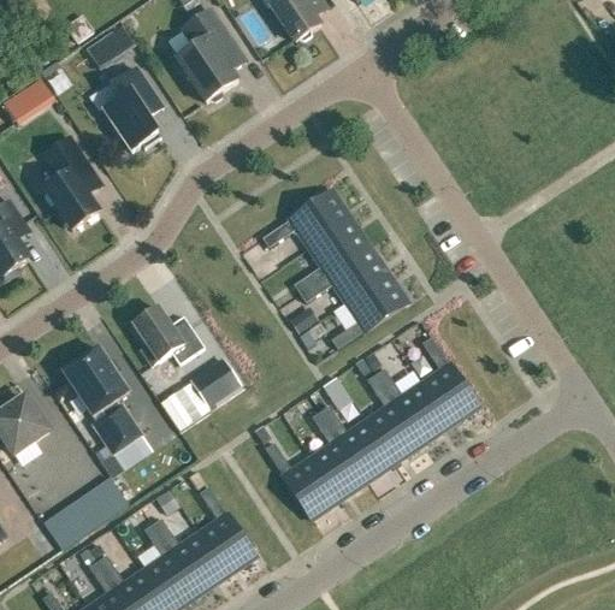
[(319,24),(314,16),(326,9),(320,0),(278,0),(271,5),(295,41),(299,39),(302,40),(309,35),(309,30),(319,24)]
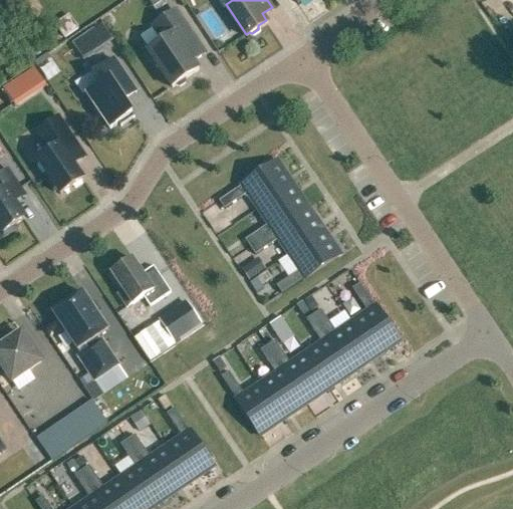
[(198,66),(192,57),(204,50),(194,35),(175,6),(151,22),(161,37),(146,47),(171,84),(174,82),(179,83),(184,79),(185,74),(198,66)]
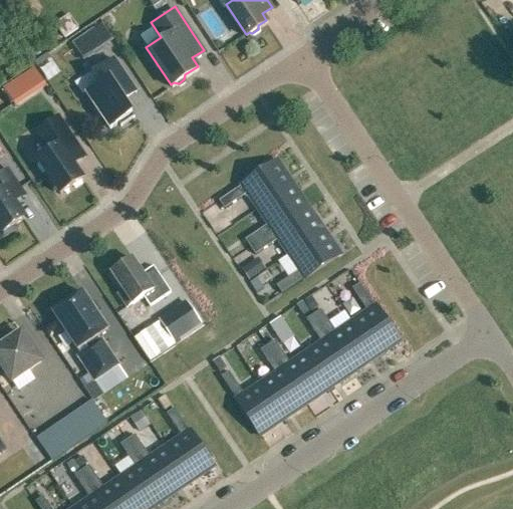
[(67,11),(54,21),(63,35),(77,25),(67,11)]
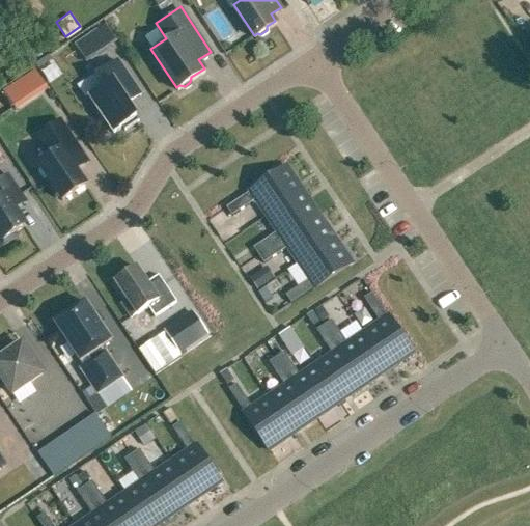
[(113,37),(103,23),(74,43),(84,58),(113,37)]
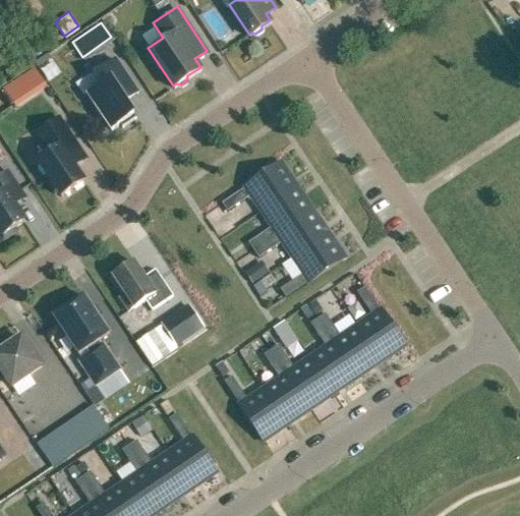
[(135,115),(124,99),(136,91),(137,90),(114,56),(93,71),(101,82),(87,92),(110,127),(119,121),(121,125),(135,115)]
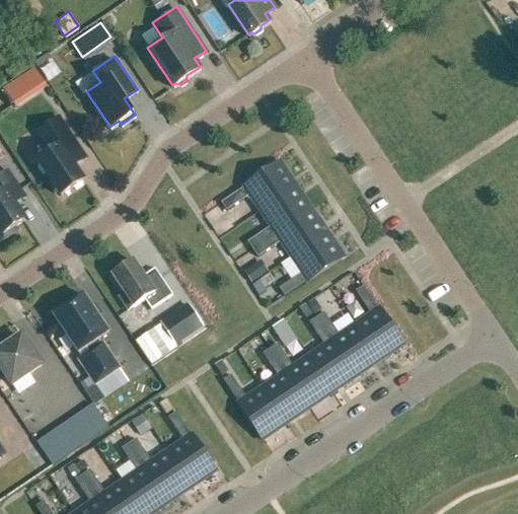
[(46,86),(32,67),(2,87),(14,107),(46,86)]
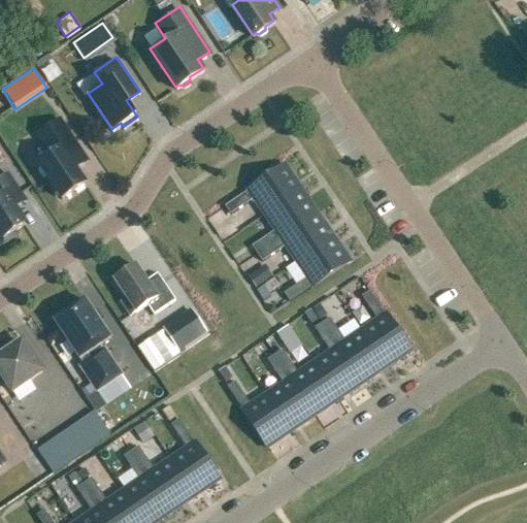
[(85,181),(75,166),(87,159),(81,152),(59,117),(38,130),(52,151),(37,160),(61,196),(85,181)]
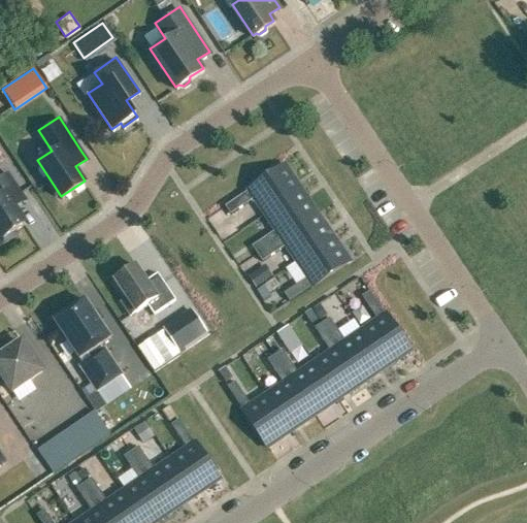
[(263,211),(301,187),(285,162),(246,187),(248,188),(224,203),(229,211),(253,196),(263,211)]
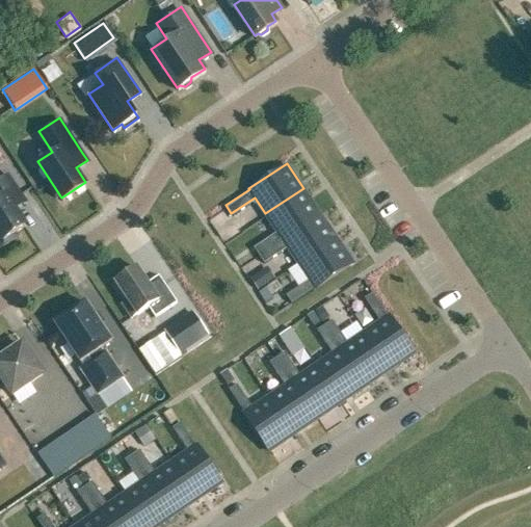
[(24,222),(14,207),(24,200),(20,193),(5,173),(0,176),(0,241),(1,243),(16,234),(14,230),(24,222)]
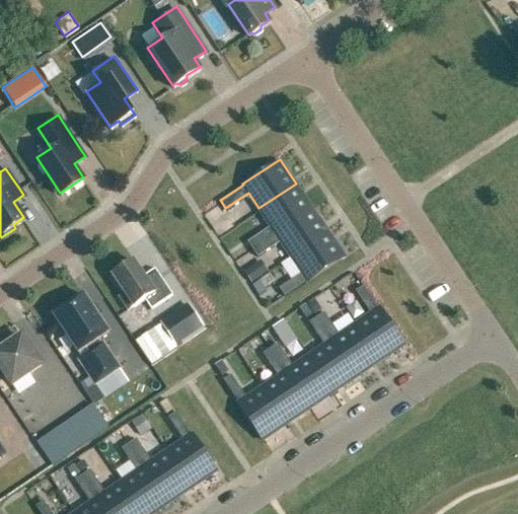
[(251,246),(311,207),(296,184),(259,208),(270,224),(246,239),(251,246)]
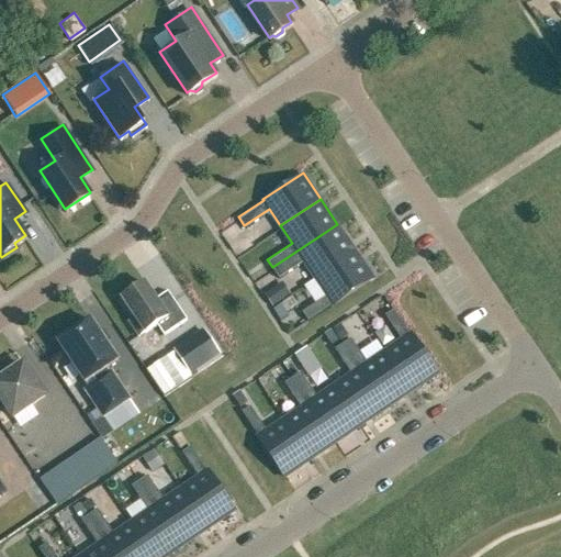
[(337,224),(272,267),(278,276),(303,258),(314,276),(354,249),(337,224)]
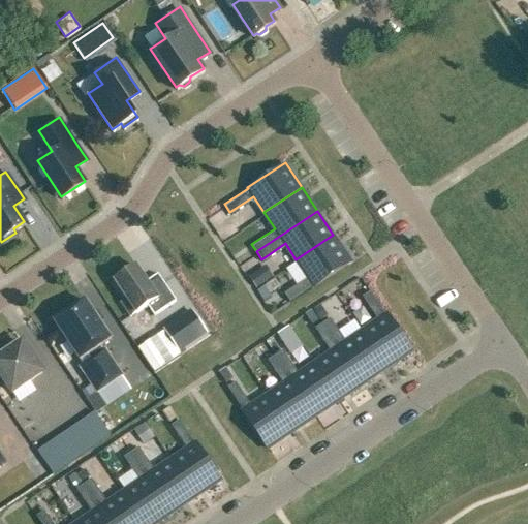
[(333,235),(296,259),(307,276),(283,291),(288,299),(312,283),(312,284),(349,258),(333,235)]
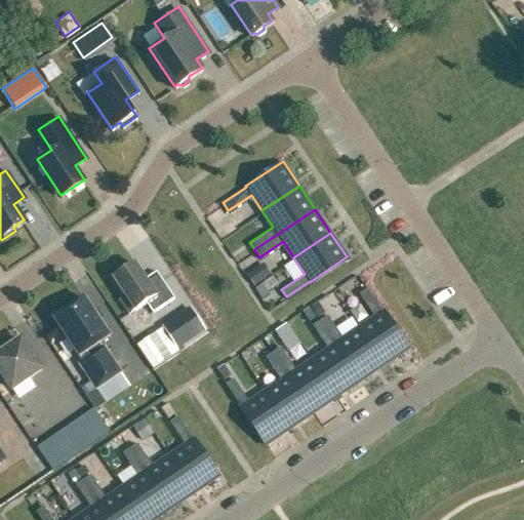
[(149,282),(134,261),(131,263),(128,262),(120,267),(121,270),(113,275),(125,293),(120,297),(128,310),(133,307),(133,308),(146,300),(152,310),(173,295),(160,275),(149,282)]
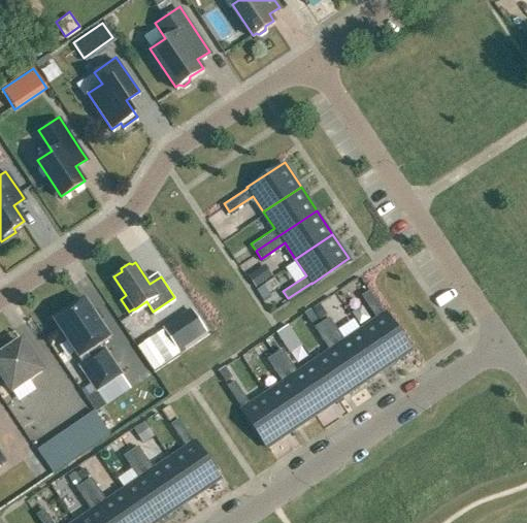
[(264,262),(248,273),(255,285),(272,273),(264,262)]
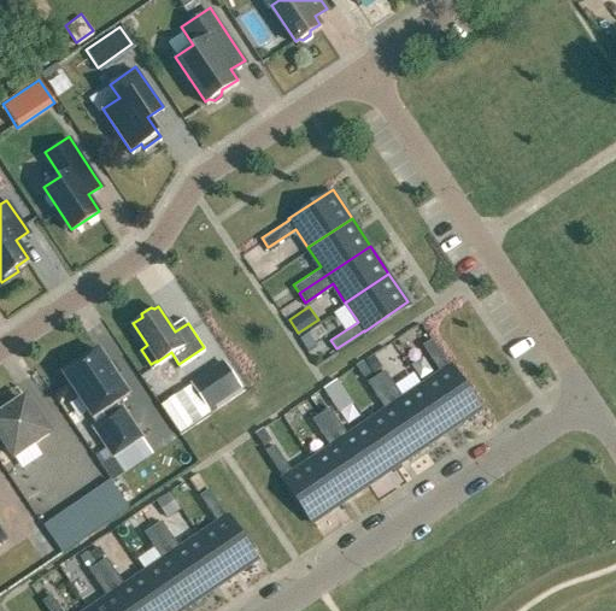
[(308,329),(298,336),(306,348),(316,342),(308,329)]
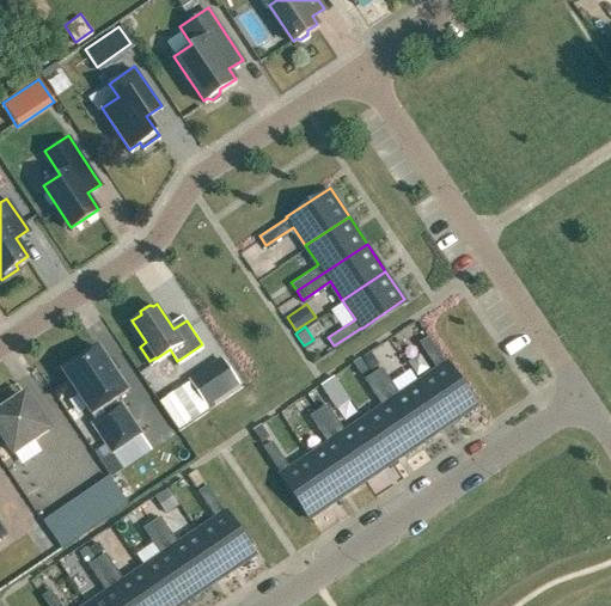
[(437,366),(417,378),(447,422),(476,403),(446,359),(446,360),(428,332),(419,338),(437,366)]
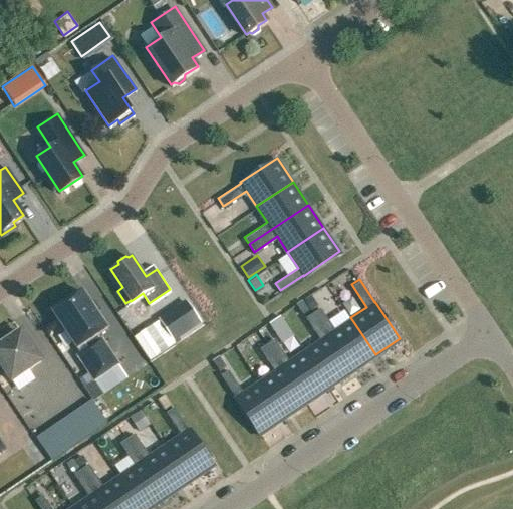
[(107,326),(81,289),(61,302),(59,299),(46,308),(55,321),(58,319),(77,346),(85,341),(88,345),(76,352),(93,377),(117,361),(101,336),(99,337),(96,333),(107,326)]
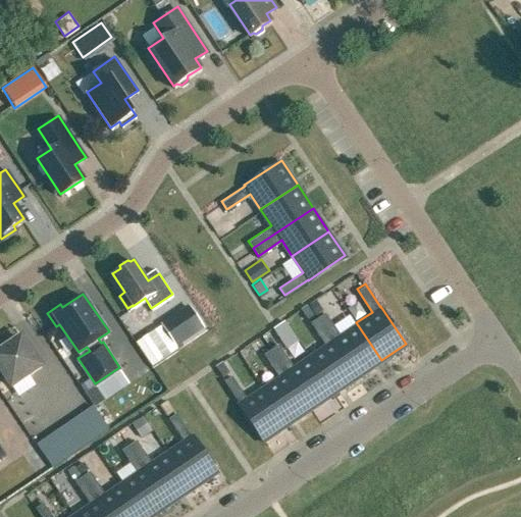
[(316,298),(309,304),(316,314),(323,309),(316,298)]
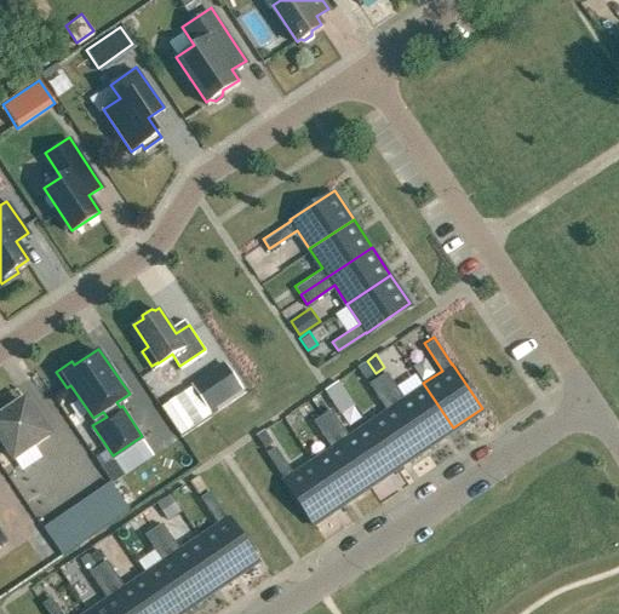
[(210,407),(244,384),(224,356),(190,379),(210,407)]
